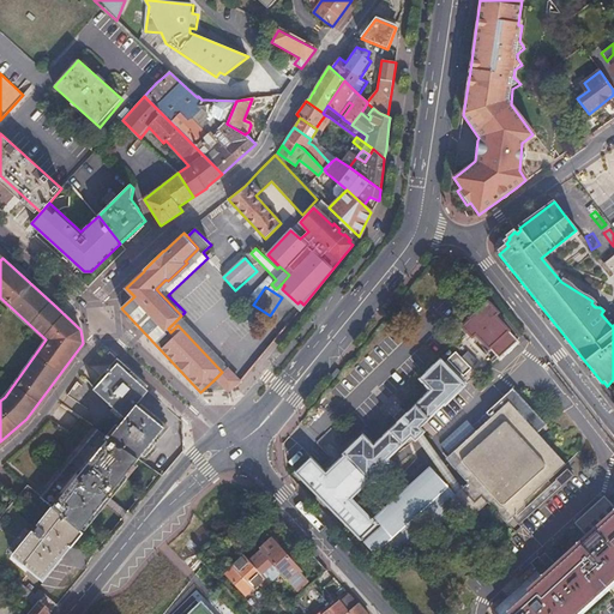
[(475,337),(488,350),(491,348),(499,357),(516,342),(506,332),(509,331),(494,317),(498,313),(488,304),(480,311),(479,309),(469,319),(470,320),(463,329),(473,338),(475,337)]
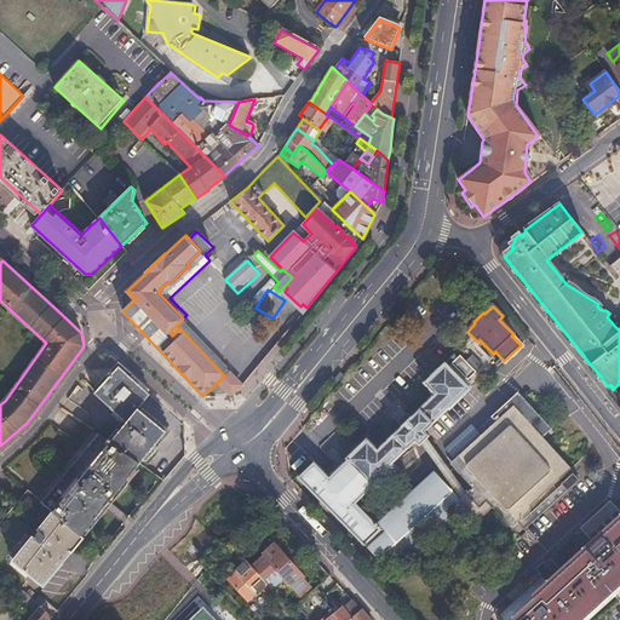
[(183,319),(170,332),(172,336),(179,328),(224,375),(214,385),(228,399),(244,384),(183,319)]
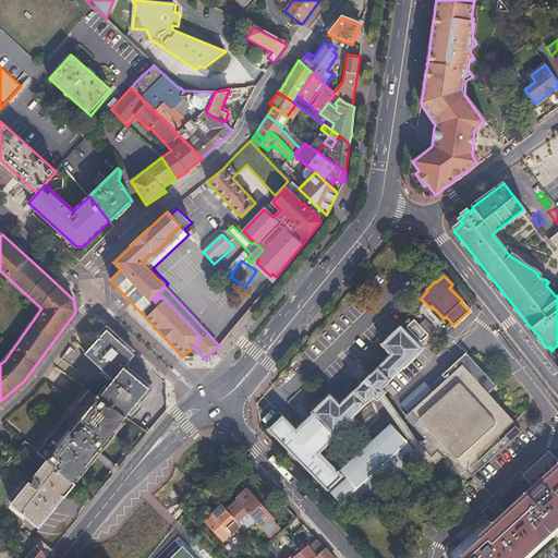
[(312,416),(305,422),(329,446),(336,438),(342,443),(349,435),(361,424),(355,417),(353,420),(352,419),(374,397),(378,401),(380,400),(386,395),(387,392),(383,388),(403,368),(404,370),(423,351),(419,346),(421,342),(428,336),(428,335),(434,329),(425,319),(419,326),(414,320),(412,323),(408,318),(380,346),(391,355),(370,376),(366,373),(359,380),(362,384),(340,405),(330,395),(310,414),(312,416)]
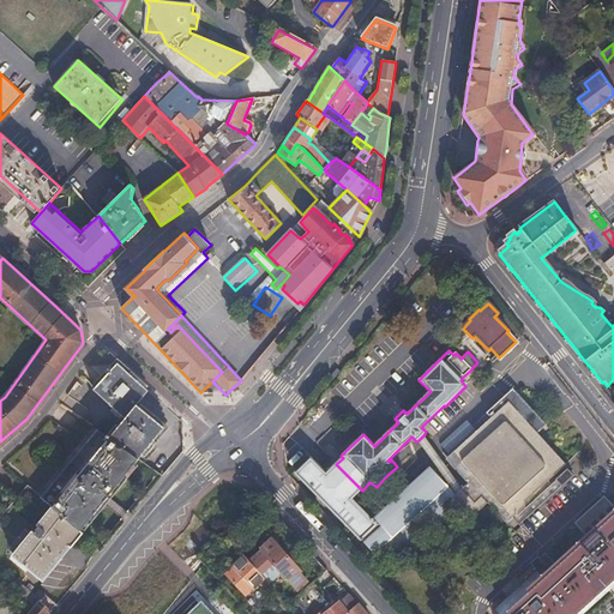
[(109,439),(138,459),(164,428),(138,405),(150,392),(118,365),(94,393),(126,420),(109,439)]
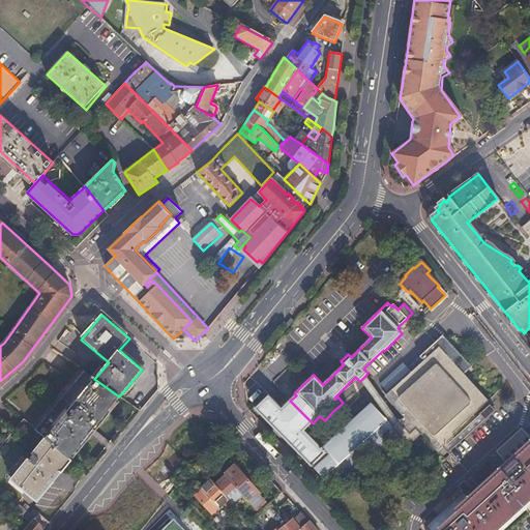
[(392,427),(394,429),(396,433),(407,444),(418,433),(436,452),(452,437),(453,433),(489,401),(463,373),(470,366),(442,336),(420,356),(424,361),(386,395),(404,416),(399,420),(393,425),(392,427)]
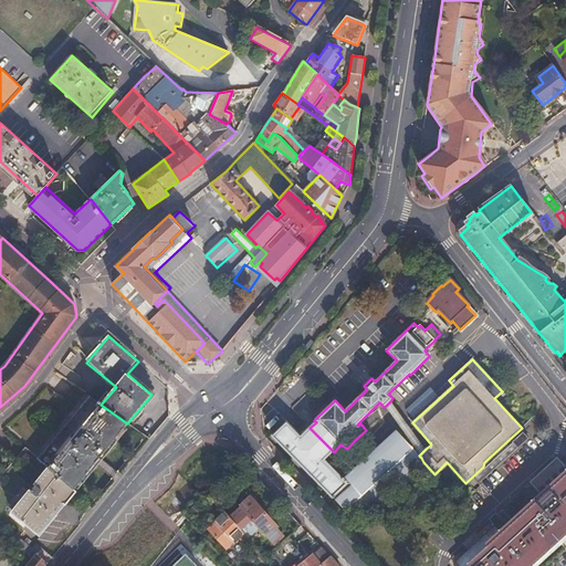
[(49,469),(73,489),(127,423),(101,405),(90,397),(38,459),(49,469)]
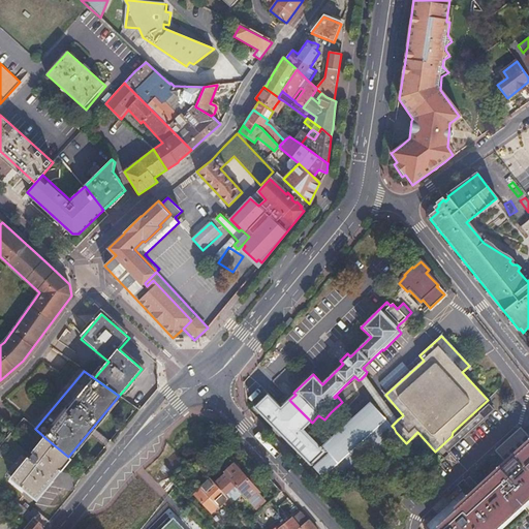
[(393,425),(398,419),(366,374),(361,379),(393,425)]
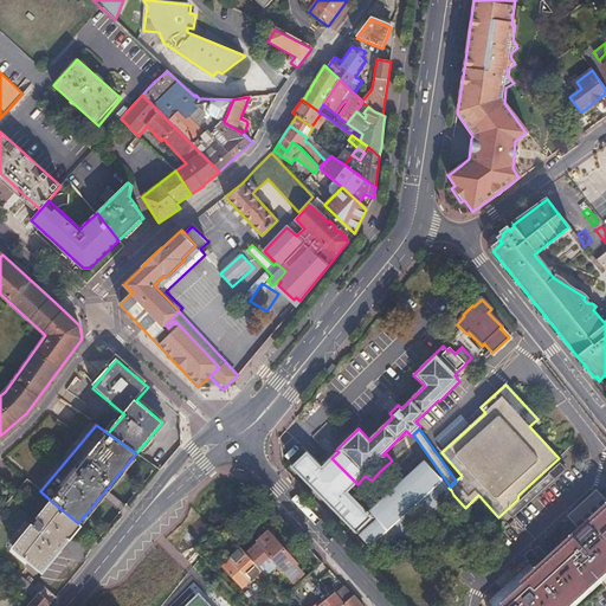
[(439,501),(451,490),(449,488),(427,465),(398,492),(395,490),(369,514),(367,511),(366,510),(365,511),(347,494),(322,469),(304,451),(289,465),(367,546),(379,535),(382,537),(386,539),(389,539),(393,539),(391,534),(411,524),(417,514),(426,511),(433,508),(440,502),(439,501)]
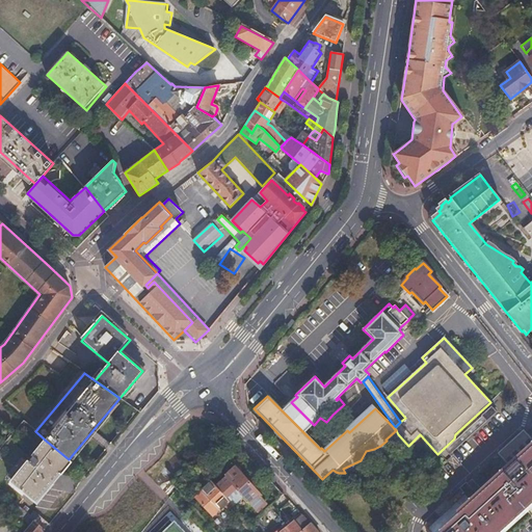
[(291,402),(283,411),(304,433),(314,425),(291,402)]
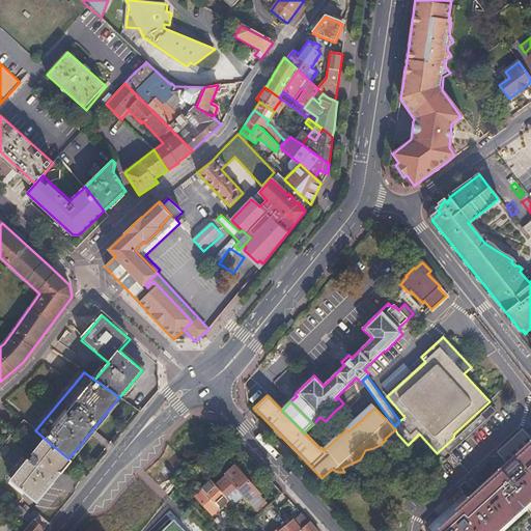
[(371,403),(322,448),(324,450),(346,429),(348,431),(374,408),(371,403)]
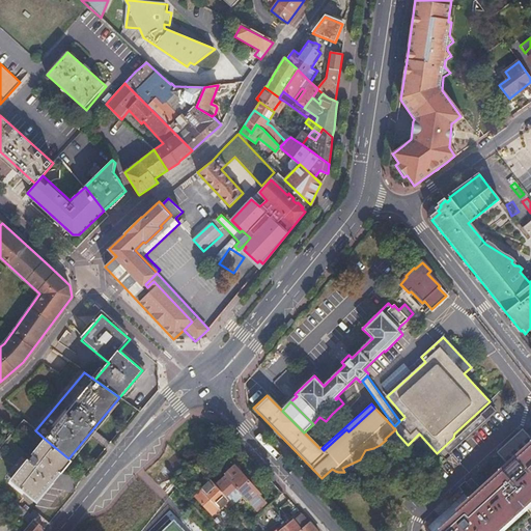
[(496,412),(491,406),(480,415),(485,421),(496,412)]
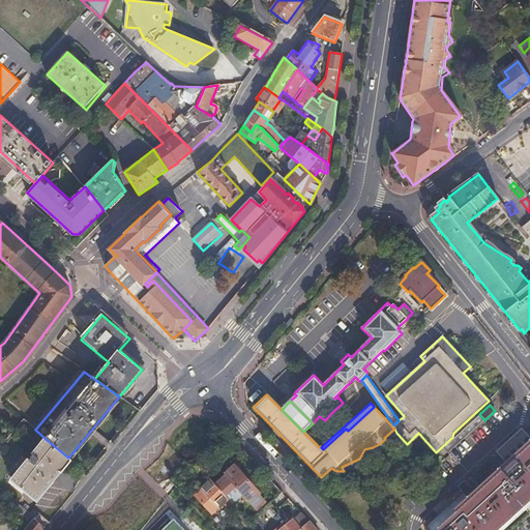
[(529,437),(522,428),(495,451),(507,465),(469,499),(461,491),(448,502),(455,511),(444,522),(436,513),(423,525),(428,529),(492,529),(520,505),(529,516),(529,437)]
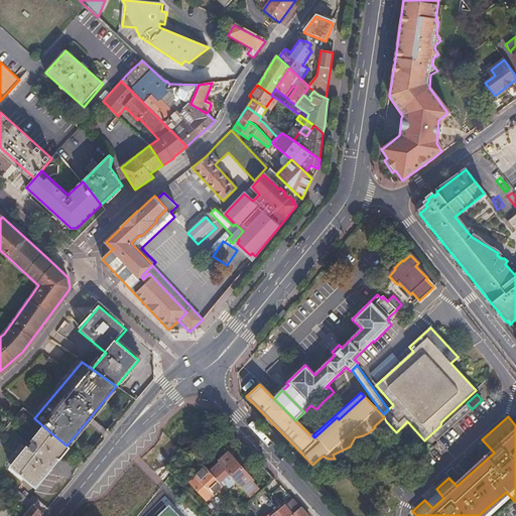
[(333,455),(335,459),(352,452),(358,441),(369,438),(375,434),(380,429),(384,425),(386,421),(384,417),(374,426),(375,427),(369,432),(363,435),(355,437),(350,446),(333,455)]
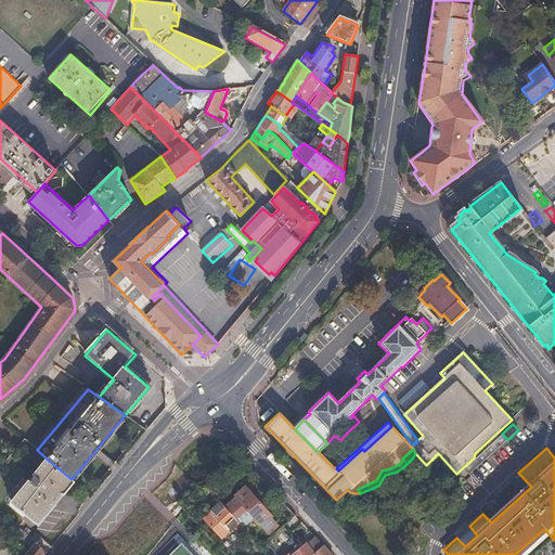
[(36,524),(72,479),(48,460),(11,503),(36,524)]
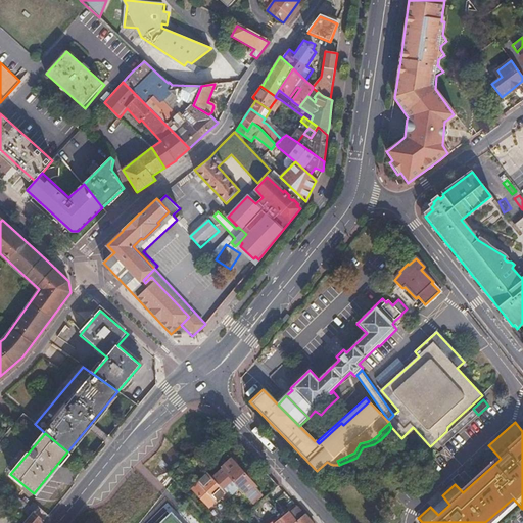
[(225,492),(230,497),(240,487),(253,503),(260,495),(254,488),(255,487),(232,460),(223,468),(224,469),(212,478),(225,492)]
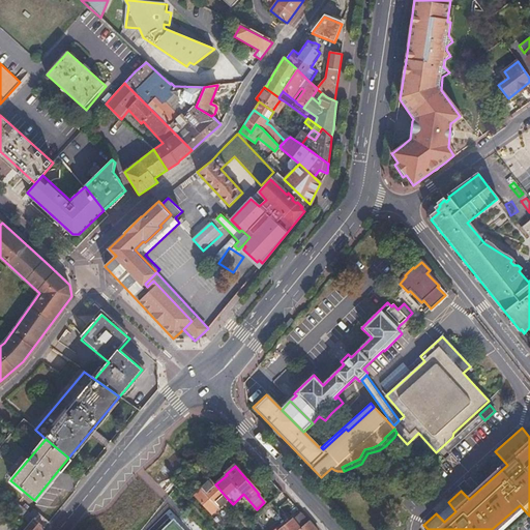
[(228,499),(215,484),(210,478),(194,494),(211,513),(228,499)]
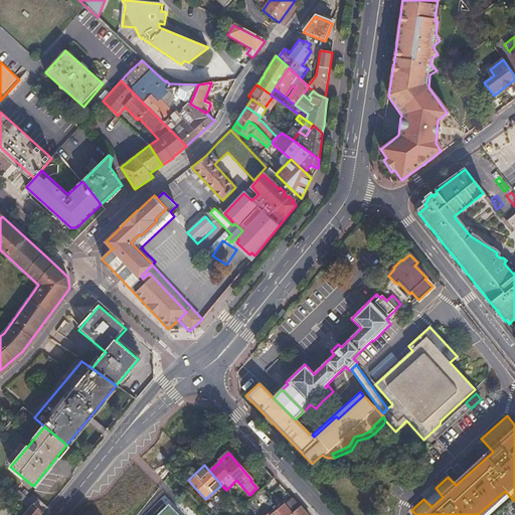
[(443,497),(436,488),(423,499),(432,507),(443,497)]
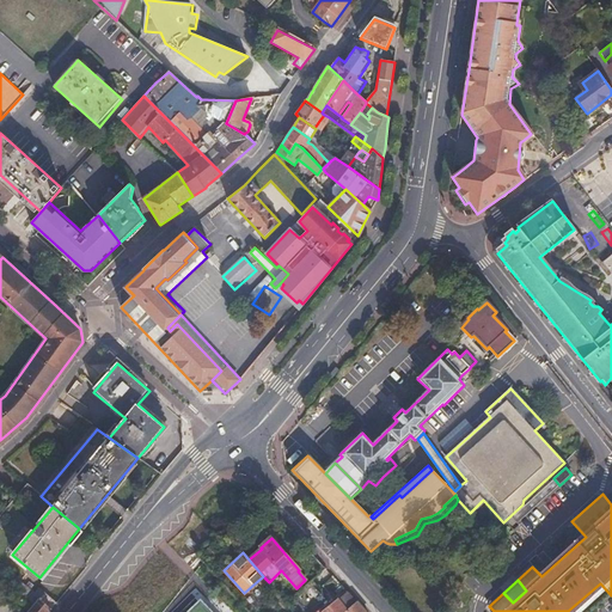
[(268,597),(261,589),(257,594),(263,600),(268,597)]
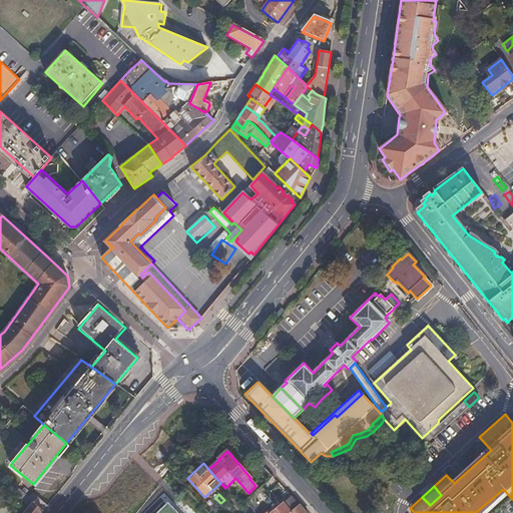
[(266,512),(287,512),(299,504),(291,496),(270,512),(269,512),(268,512),(266,512)]
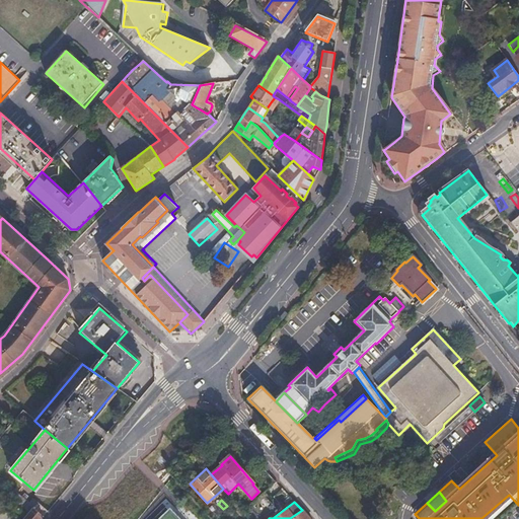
[(41,518),(43,517),(32,509),(30,512),(27,515),(23,518),(41,518)]
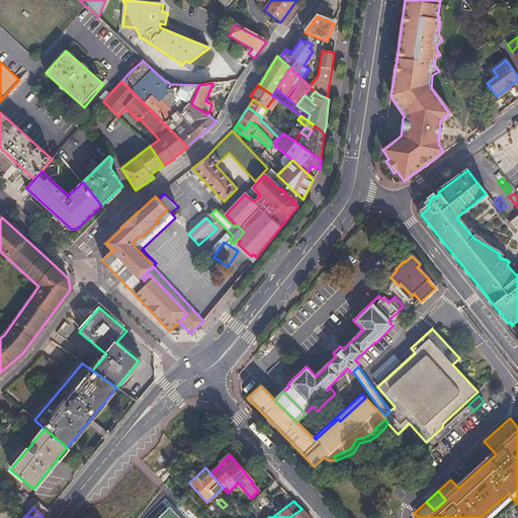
[(310,517),(301,509),(289,517),(310,517)]
